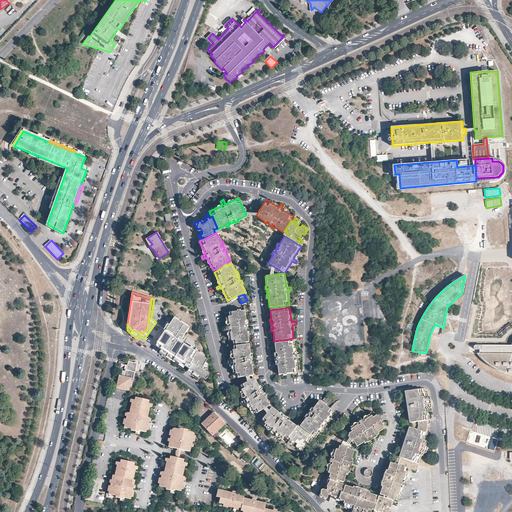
[(240,344),(244,343),(244,342),(249,342),(247,332),(249,332),(249,329),(245,329),(245,328),(246,328),(247,327),(247,326),(247,325),(246,324),(245,324),(245,323),(248,323),(248,320),(246,320),(244,310),(225,313),(227,327),(222,327),(222,330),(227,330),(229,344),(240,343),(240,344)]
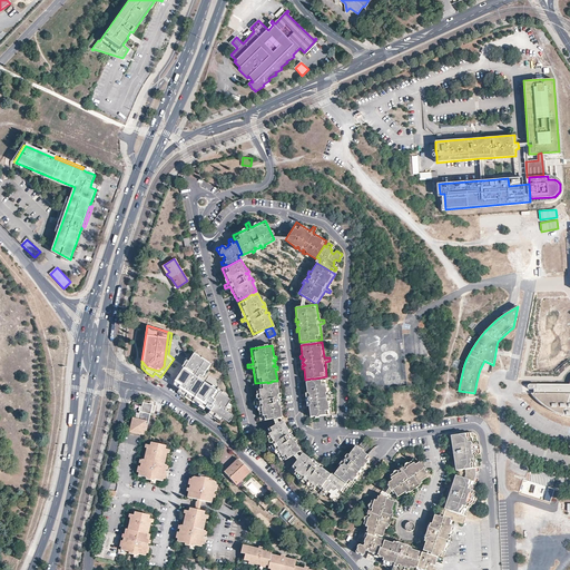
[(228,423),(233,416),(227,412),(229,410),(226,408),(228,403),(231,400),(198,377),(200,375),(202,375),(207,367),(204,364),(206,361),(197,354),(194,359),(190,355),(185,362),(188,364),(179,376),(175,384),(178,386),(178,387),(228,423)]
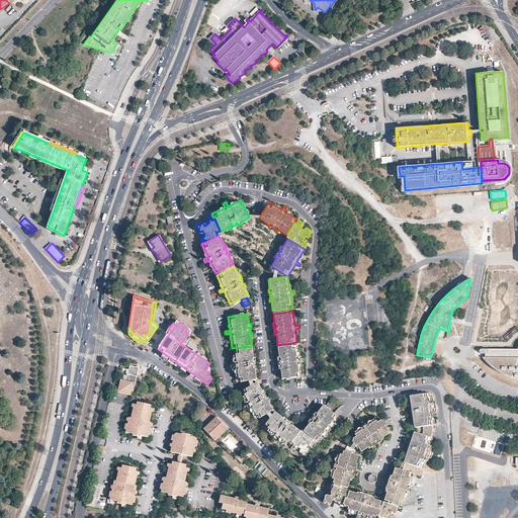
[(171,331),(168,329),(161,341),(163,342),(171,331)]
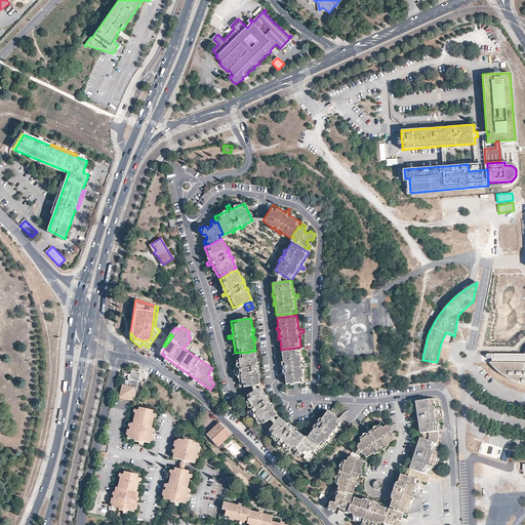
[(286,352),(282,352),(283,362),(281,362),(281,365),(284,365),(283,366),(283,367),(283,368),(283,369),(284,370),(285,370),(285,371),(283,371),(283,374),(285,374),(286,384),(306,381),(304,367),(309,366),(308,363),(304,364),(301,350),(290,351),(286,352)]
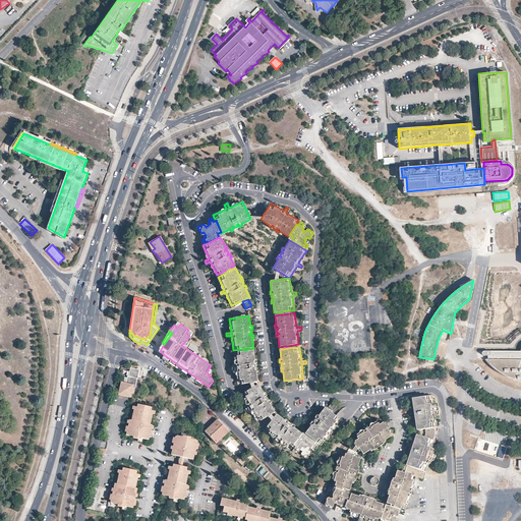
[(514,381),(520,381),(520,348),(520,349),(520,352),(483,351),(482,352),(481,353),(482,355),(483,356),(487,356),(487,359),(484,359),(493,368),(506,378),(514,381)]
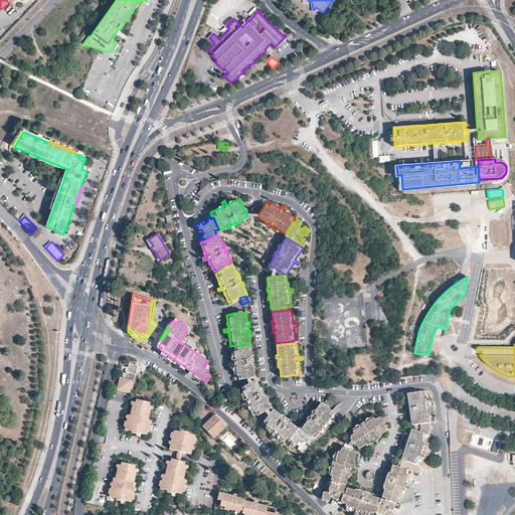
[(245,346),(245,345),(241,346),(241,347),(231,349),(232,363),(228,363),(228,366),(233,366),(235,380),(253,378),(254,377),(253,368),(255,367),(255,364),(251,365),(251,364),(252,364),(252,363),(253,363),(253,362),(253,361),(252,360),(251,360),(250,360),(250,359),(254,359),(253,355),(251,356),(250,346),(245,346)]
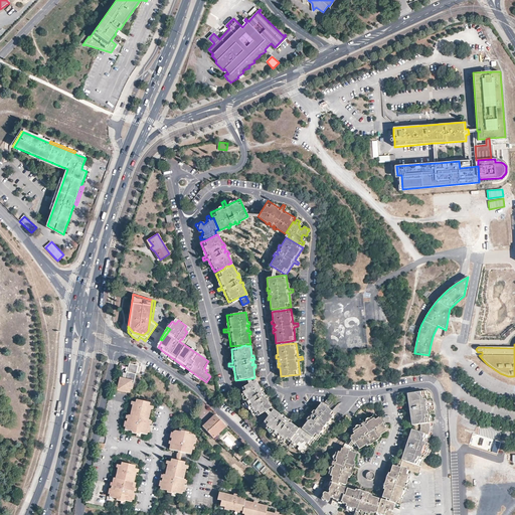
[(133,389),(138,365),(130,363),(128,372),(127,371),(125,378),(123,378),(119,380),(119,381),(121,382),(120,385),(118,384),(118,385),(121,391),(127,392),(131,390),(131,388),(133,389)]
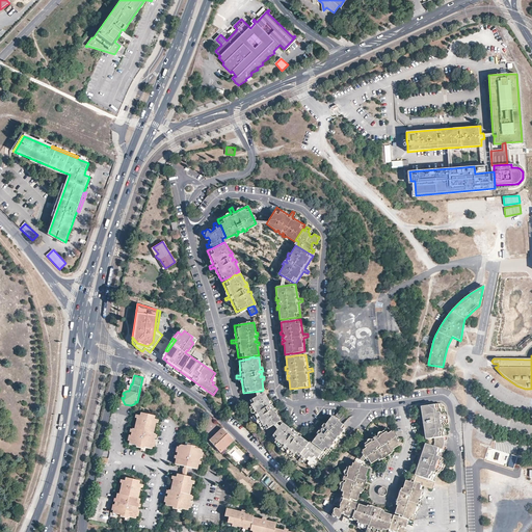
[(269,401),(264,393),(263,393),(246,403),(254,416),(249,418),(251,421),(256,419),(263,431),(281,421),(275,413),(277,411),(275,408),(272,410),(272,409),(272,408),(273,408),(273,407),(273,406),(272,406),(271,405),(270,405),(269,405),(272,403),(270,400),(269,401)]
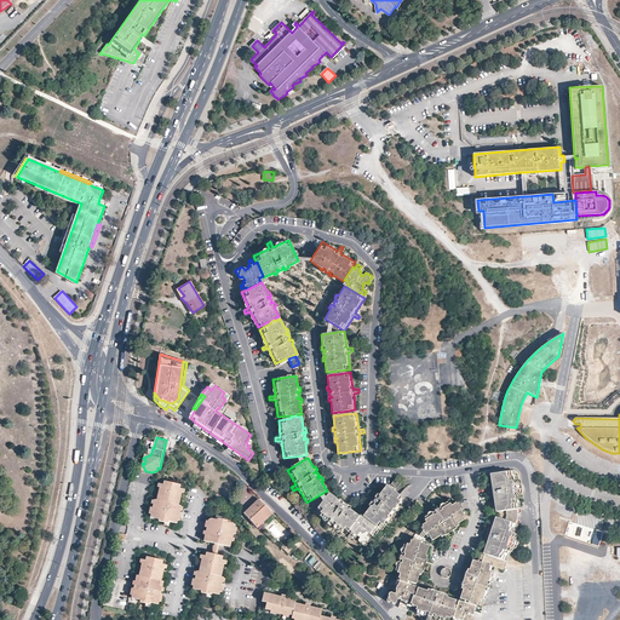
[(515,480),(514,470),(495,472),(497,486),(494,489),(493,489),(493,491),(492,491),(492,492),(492,493),(493,494),(494,494),(495,494),(498,498),(500,511),(505,510),(518,509),(518,499),(520,497),(518,495),(521,492),(521,484),(517,483),(517,481),(515,480)]
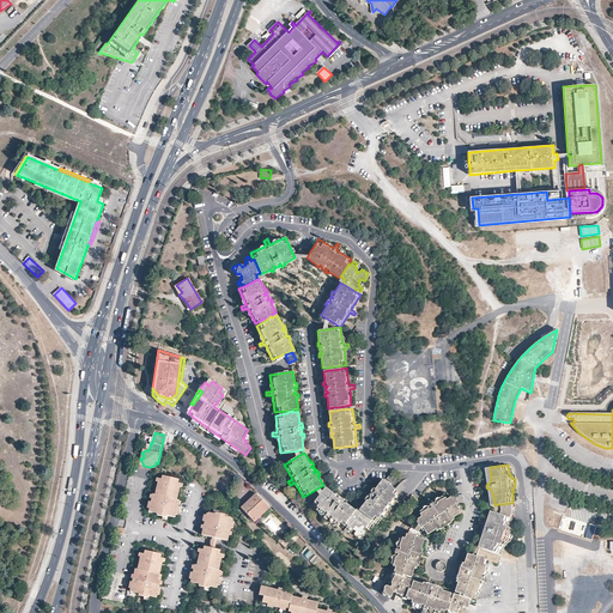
[(396,475),(392,472),(386,478),(392,483),(396,475)]
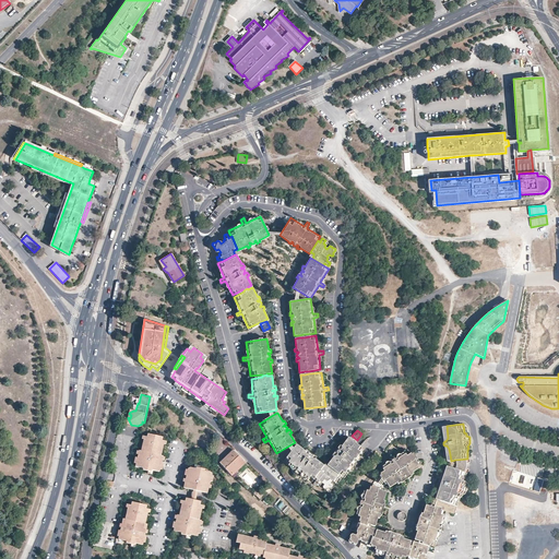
[(144,438),(143,447),(145,448),(144,450),(142,450),(140,449),(140,451),(139,453),(138,456),(137,463),(137,465),(144,467),(144,468),(149,470),(152,471),(153,468),(154,470),(159,471),(161,467),(162,465),(158,464),(161,460),(163,460),(163,459),(164,455),(162,454),(159,453),(161,451),(163,451),(164,447),(159,445),(161,443),(164,444),(165,442),(166,440),(163,439),(163,437),(149,433),(147,436),(145,435),(144,438)]
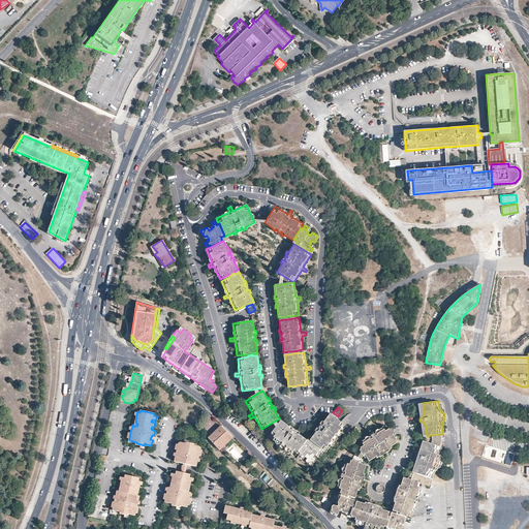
[(345,426),(330,414),(322,423),(321,422),(320,424),(322,426),(322,427),(321,427),(320,426),(319,426),(319,427),(318,428),(318,429),(319,429),(319,430),(318,431),(316,429),(314,431),(315,432),(309,440),(311,441),(321,448),(323,450),(325,452),(335,440),(338,443),(340,440),(337,438),(345,426)]
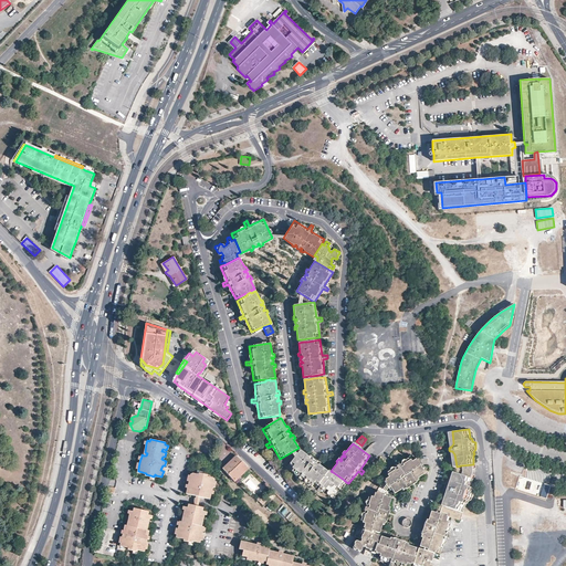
[(316,486),(317,483),(326,473),(327,471),(320,464),(321,463),(318,461),(316,463),(315,463),(315,462),(315,461),(314,460),(313,459),(312,460),(311,460),(313,457),(311,454),(308,457),(300,450),(286,467),(299,477),(295,481),(299,483),(302,479),(314,488),(316,486)]
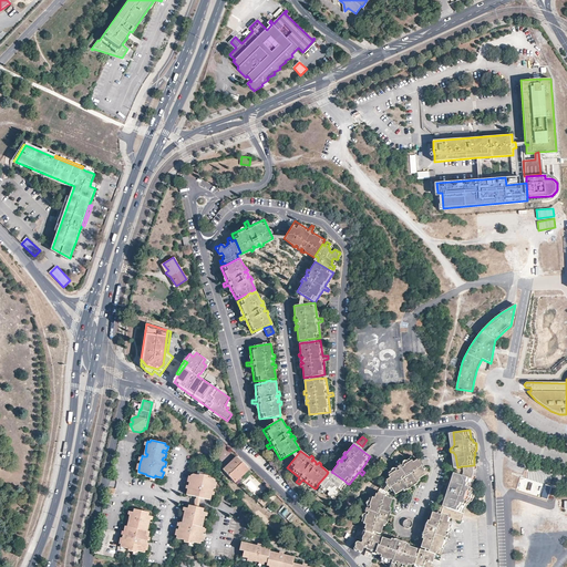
[(420,461),(416,455),(402,465),(401,463),(398,465),(400,467),(387,477),(389,482),(388,483),(394,492),(397,491),(399,494),(406,490),(408,491),(409,488),(410,490),(411,490),(410,487),(413,485),(414,485),(415,485),(416,484),(416,483),(419,481),(420,482),(421,482),(421,481),(422,480),(422,478),(429,473),(425,470),(426,468),(421,460),(420,461)]
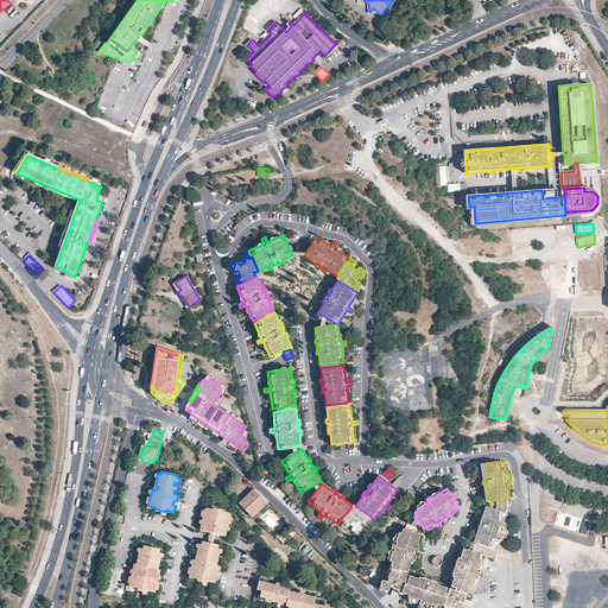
[(260,495),(254,489),(239,504),(247,511),(245,513),(248,517),(251,514),(253,517),(267,502),(260,495)]
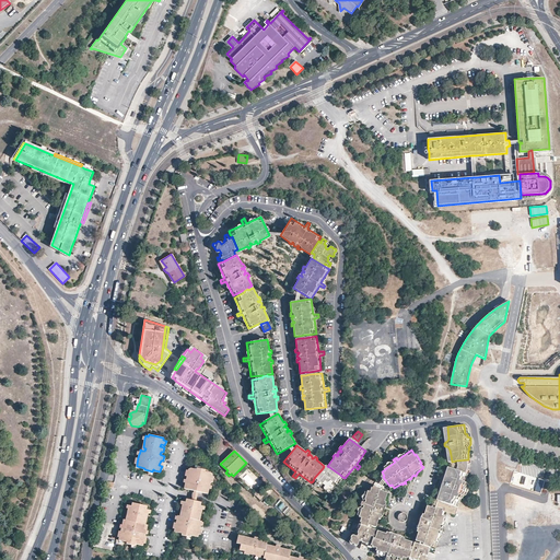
[(469,463),(468,459),(456,461),(456,466),(455,469),(468,474),(469,469),(465,468),(466,466),(466,464),(469,463)]
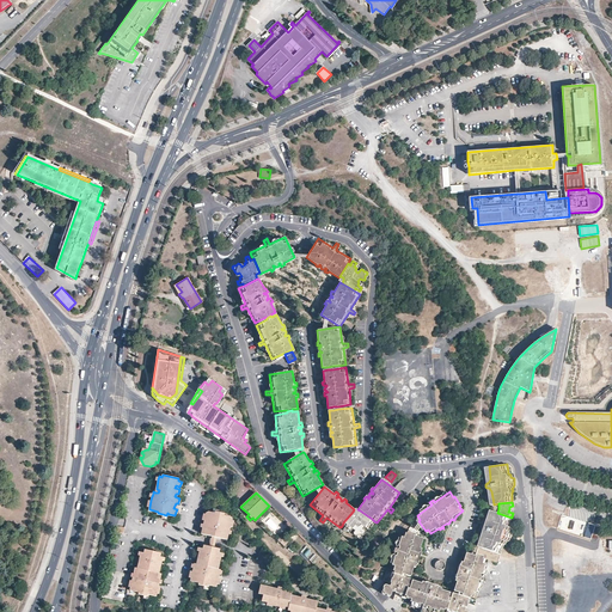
[(216,537),(225,538),(226,533),(228,534),(228,532),(230,530),(231,526),(232,520),(231,516),(225,514),(225,513),(219,512),(216,510),(215,513),(213,512),(209,512),(206,513),(206,514),(204,520),(203,524),(203,527),(202,528),(204,528),(203,533),(212,536),(216,537)]
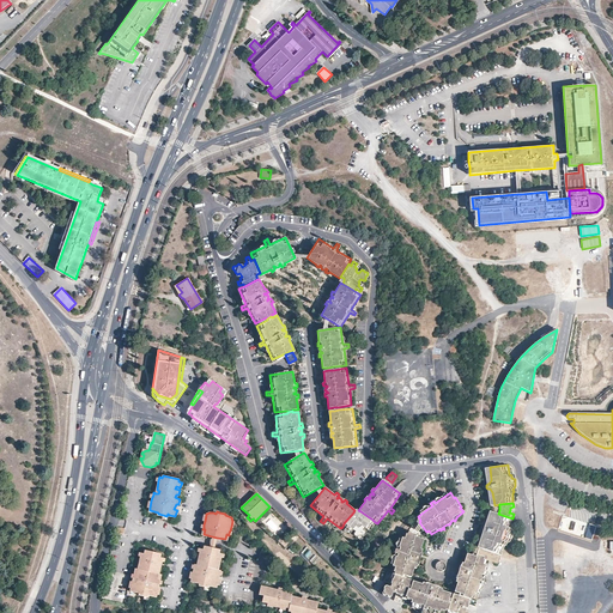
[(371,522),(372,520),(360,511),(358,514),(356,514),(353,513),(344,523),(347,526),(345,528),(344,529),(347,532),(347,530),(350,528),(352,530),(353,528),(356,530),(354,533),(354,535),(356,536),(358,535),(358,538),(359,539),(362,538),(362,536),(362,535),(364,535),(365,533),(364,532),(363,529),(364,527),(366,528),(369,526),(371,528),(372,528),(375,526),(374,525),(371,522)]
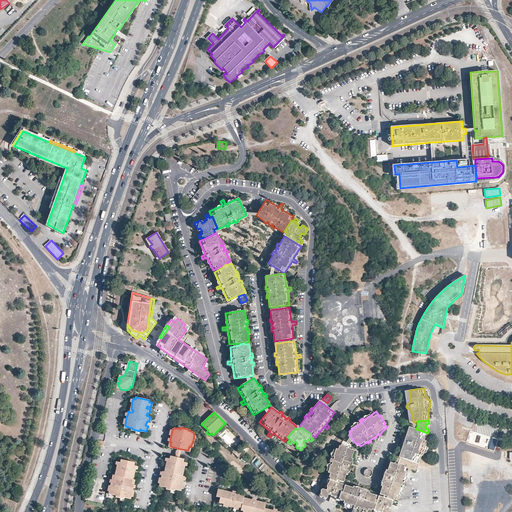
[(425,441),(428,433),(416,429),(412,428),(408,439),(406,441),(405,440),(404,440),(403,440),(403,441),(403,442),(403,443),(404,444),(405,444),(406,447),(402,458),(418,463),(420,456),(422,455),(423,453),(425,452),(427,446),(426,444),(426,442),(425,441)]
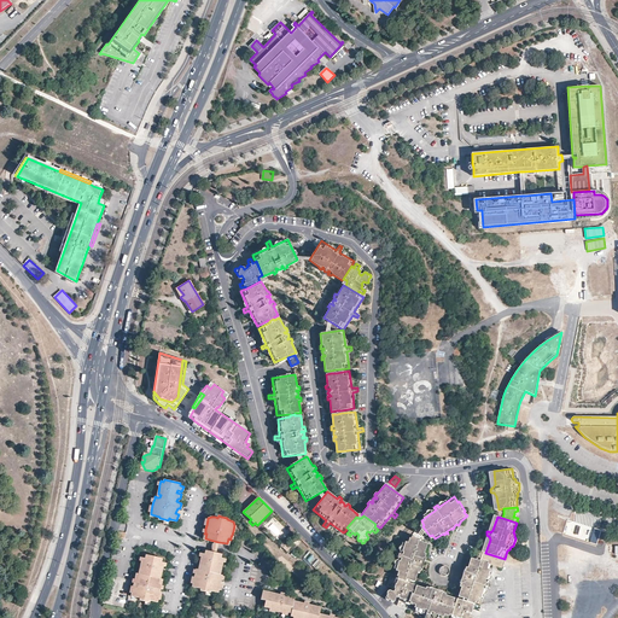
[(403,577),(402,579),(409,581),(409,579),(414,581),(418,582),(421,572),(424,573),(424,571),(425,571),(426,570),(424,569),(425,565),(426,565),(427,564),(427,563),(427,561),(426,560),(427,558),(430,558),(430,557),(430,554),(429,553),(431,544),(427,543),(427,541),(417,537),(415,538),(409,537),(403,554),(401,553),(400,557),(402,558),(397,575),(403,577)]
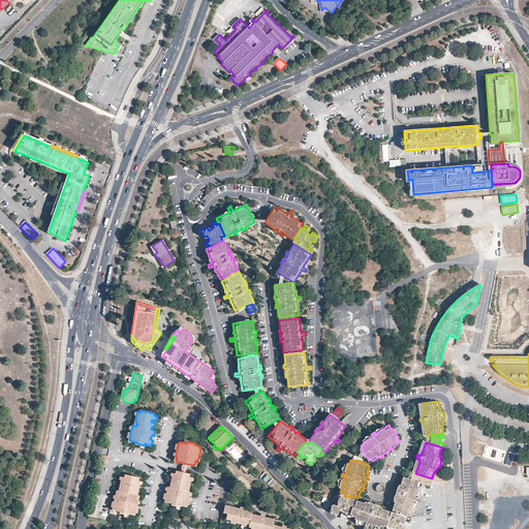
[(173,476),(170,484),(173,485),(173,488),(169,487),(168,487),(168,488),(167,491),(166,494),(165,499),(164,501),(173,503),(172,504),(177,505),(180,506),(180,504),(181,504),(187,506),(187,503),(188,501),(185,500),(186,495),(189,496),(189,495),(190,492),(188,491),(186,491),(186,488),(189,489),(190,484),(186,483),(186,480),(190,481),(191,480),(192,477),(189,476),(190,473),(185,472),(181,471),(177,470),(176,473),(174,473),(173,476)]
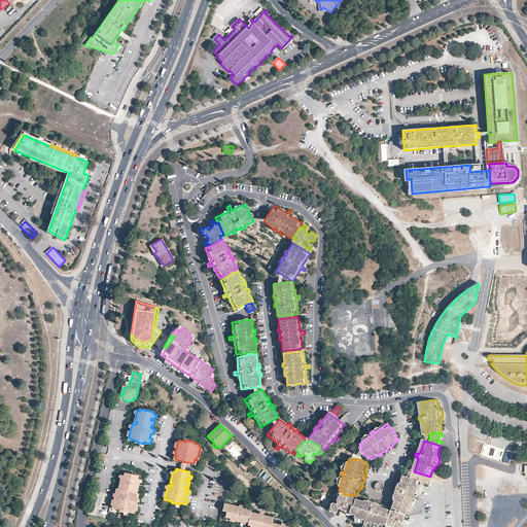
[(139,498),(139,497),(137,497),(138,493),(136,492),(136,490),(138,490),(139,486),(136,485),(136,483),(140,484),(140,482),(141,479),(139,478),(139,476),(126,471),(125,475),(123,475),(121,478),(119,486),(121,486),(120,489),(119,488),(118,492),(116,492),(116,493),(115,496),(114,499),(113,504),(113,507),(120,510),(119,511),(125,512),(128,513),(128,511),(130,512),(135,513),(136,510),(136,507),(134,506),(135,502),(138,502),(138,501),(139,498)]
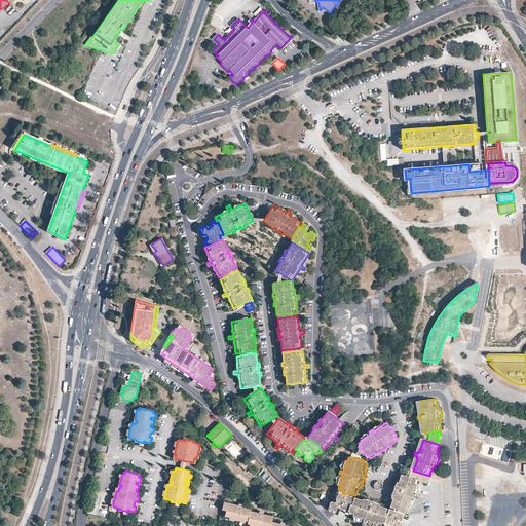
[(403,512),(402,513),(409,516),(410,514),(416,516),(420,502),(423,503),(424,499),(421,498),(426,484),(418,481),(419,480),(413,478),(412,480),(410,479),(407,478),(405,483),(403,483),(402,485),(401,486),(403,486),(402,489),(401,490),(400,491),(400,492),(400,493),(401,494),(400,496),(398,496),(397,497),(398,497),(397,500),(399,500),(396,509),(400,511),(403,512)]
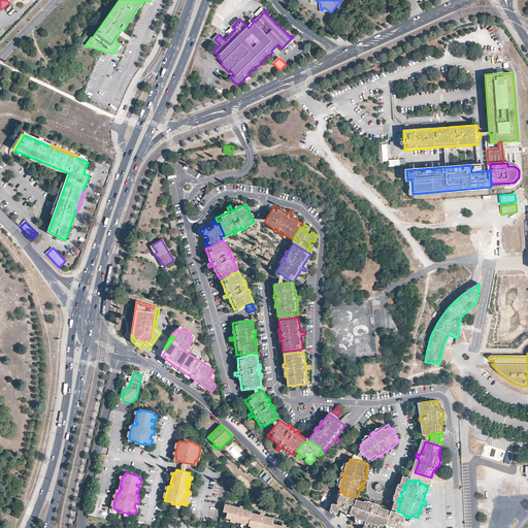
[(353,517),(356,508),(357,505),(357,504),(353,502),(352,501),(353,498),(350,496),(343,495),(337,493),(335,501),(341,503),(340,506),(336,505),(334,506),(333,508),(334,510),(333,512),(335,515),(337,514),(338,515),(340,516),(341,514),(342,510),(345,512),(343,520),(351,522),(353,517)]
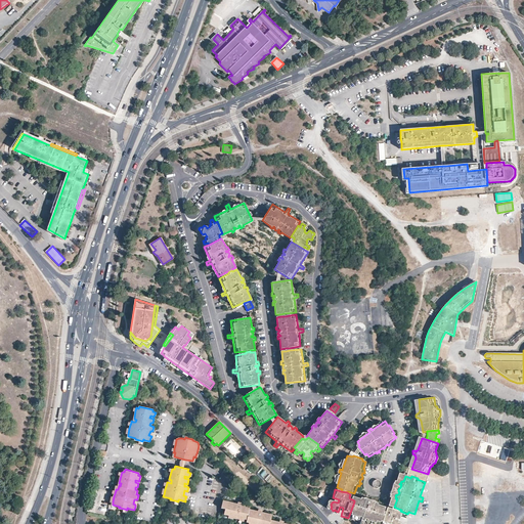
[(355,506),(353,505),(350,513),(352,513),(350,519),(365,523),(364,523),(387,523),(389,517),(387,517),(388,513),(390,509),(381,506),(382,505),(379,504),(379,503),(378,505),(375,504),(374,501),(373,501),(370,503),(367,501),(368,499),(367,498),(367,499),(365,498),(364,500),(357,498),(356,501),(355,506)]
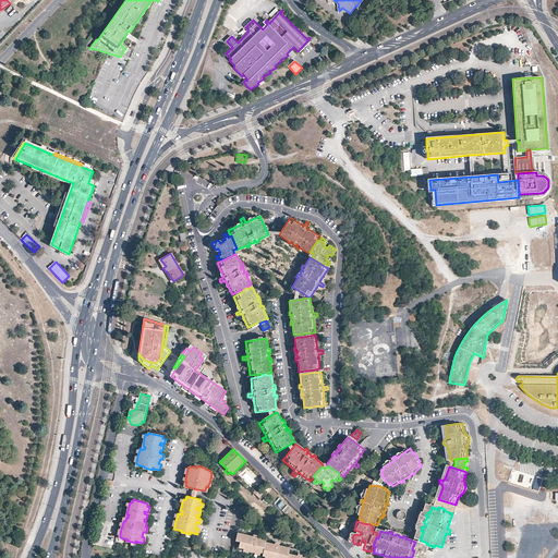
[(263,554),(265,543),(265,541),(256,537),(257,536),(253,535),(252,536),(237,533),(234,541),(239,542),(238,547),(263,554)]
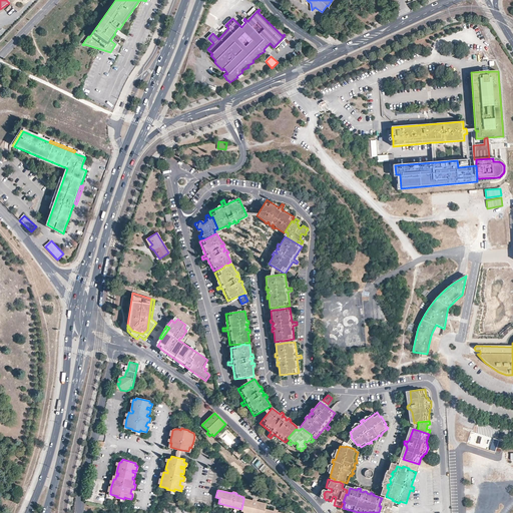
[(240,511),(247,512),(264,512),(266,509),(267,504),(257,502),(257,500),(252,499),(251,501),(243,499),(241,509),(240,511)]
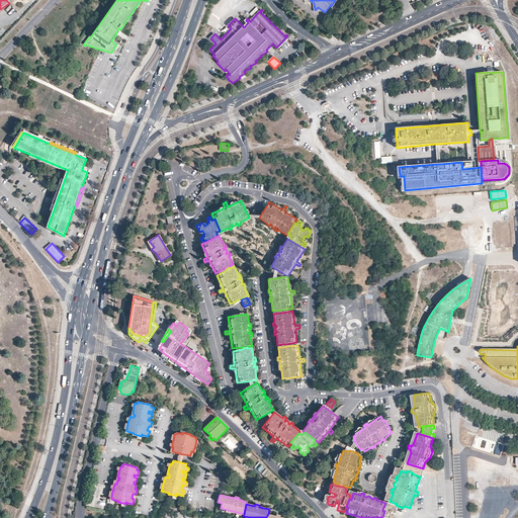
[(385,508),(384,511),(382,517),(399,517),(400,516),(405,517),(409,510),(403,508),(396,505),(393,504),(391,507),(390,508),(386,507),(385,508)]
